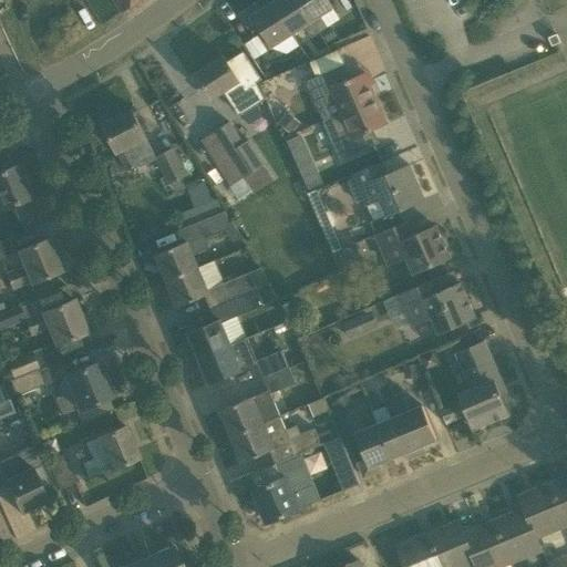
[(114,0),(123,12),(140,0),(114,0)]
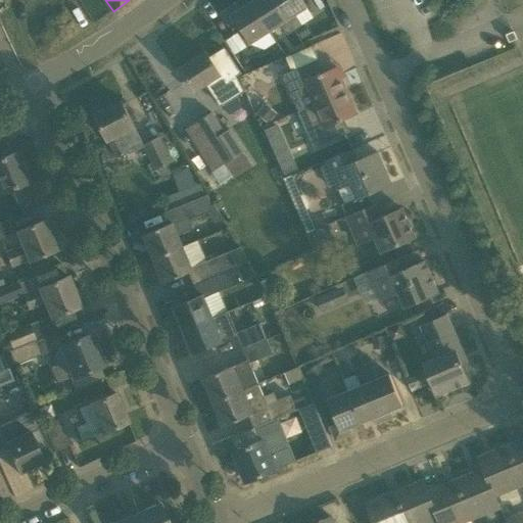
[(253,0),(251,2),(270,31),(281,24),(288,34),(295,30),(276,0),(253,0)]
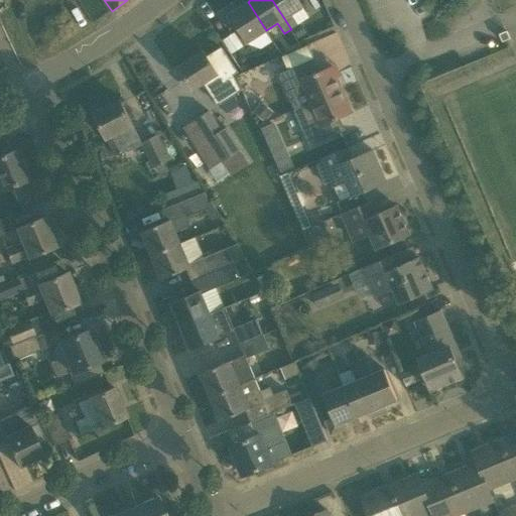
[(272,0),(291,29),(298,24),(291,14),(302,7),(298,0),(272,0)]
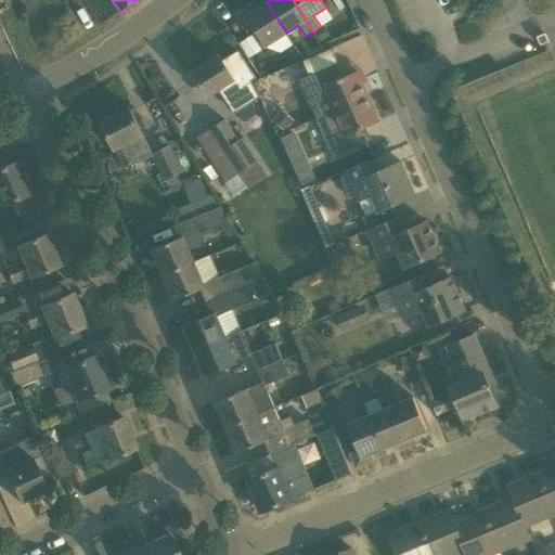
[(252,3),(235,14),(244,27),(250,23),(266,46),(286,33),(267,2),(255,10),(252,3)]
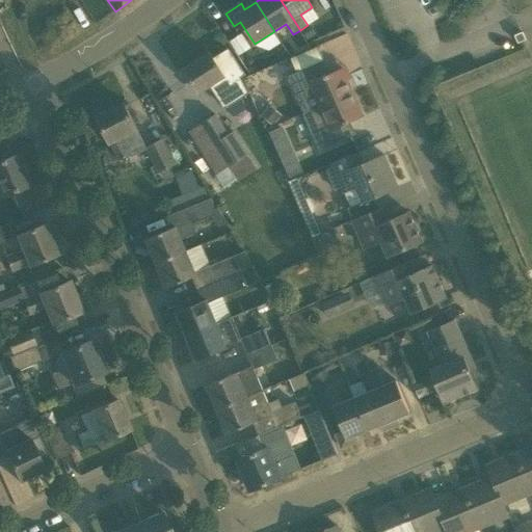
[(310,25),(301,30),(308,40),(316,34),(310,25)]
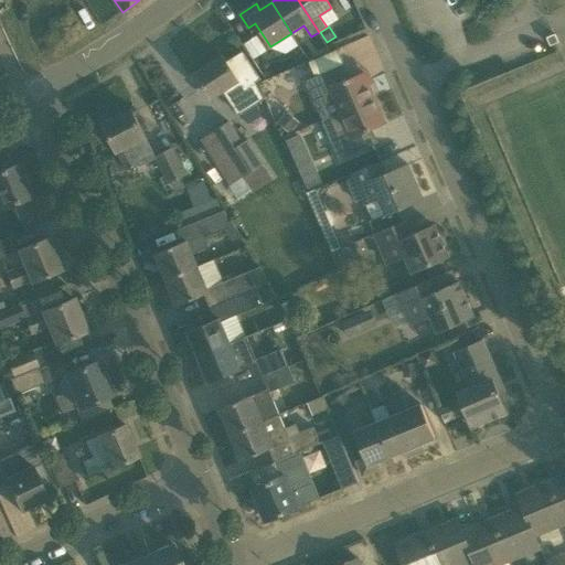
[(257,35),(244,43),(251,54),(264,46),(257,35)]
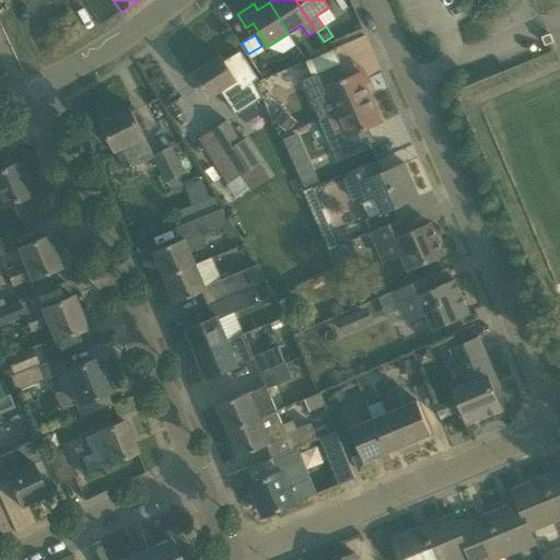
[(551,47),(548,41),(540,44),(543,50),(551,47)]
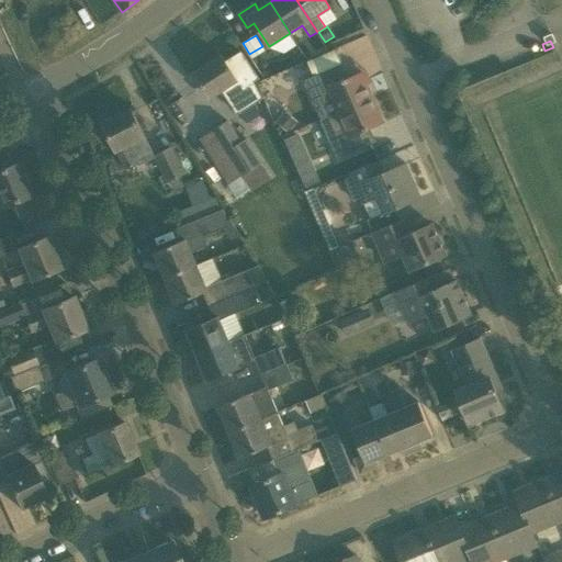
[(222,56),(194,74),(210,98),(223,89),(240,115),(267,98),(257,83),(262,79),(244,51),(226,63),(222,56)]
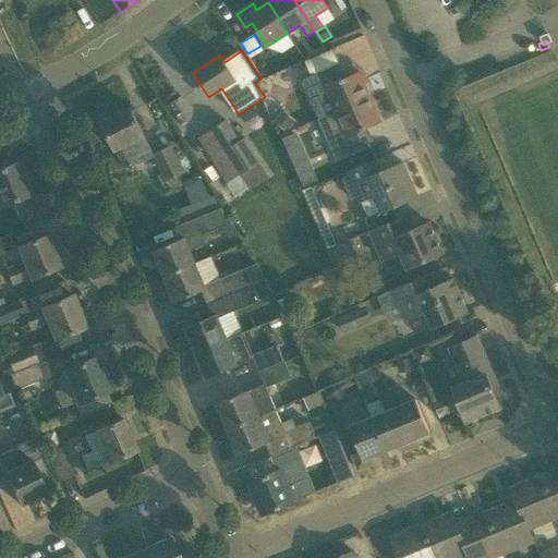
[(330,98),(336,111),(370,96),(360,71),(346,76),(340,63),(302,80),(313,106),(330,98)]
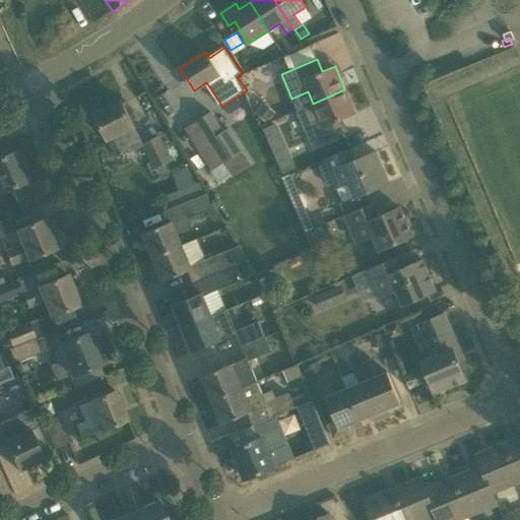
[(344,89),(313,104),(297,111),(312,146),(348,131),(342,118),(354,113),(344,89)]
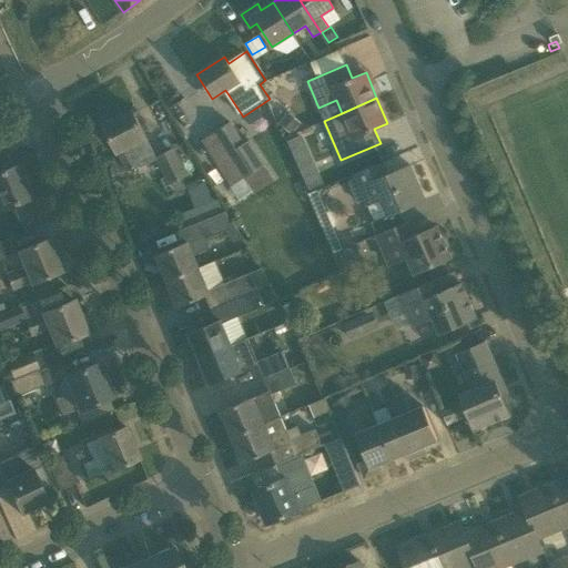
[(127,171),(155,158),(145,139),(131,109),(102,123),(118,153),(127,171)]
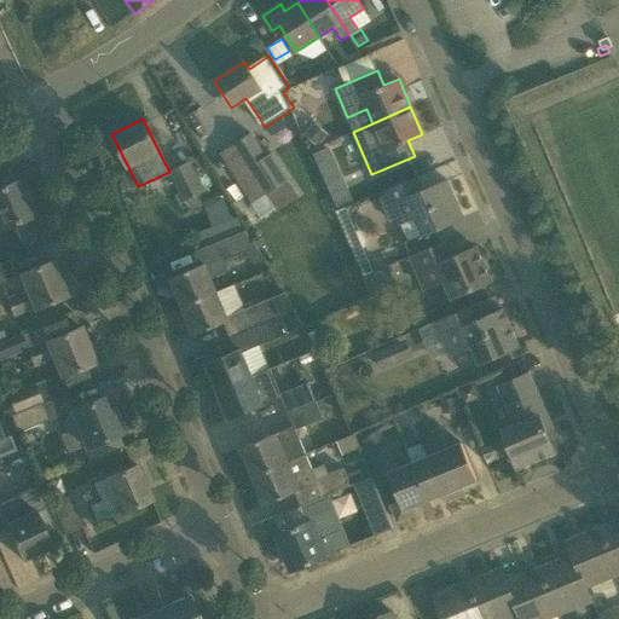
[(314,122),(305,134),(319,146),(329,134),(314,122)]
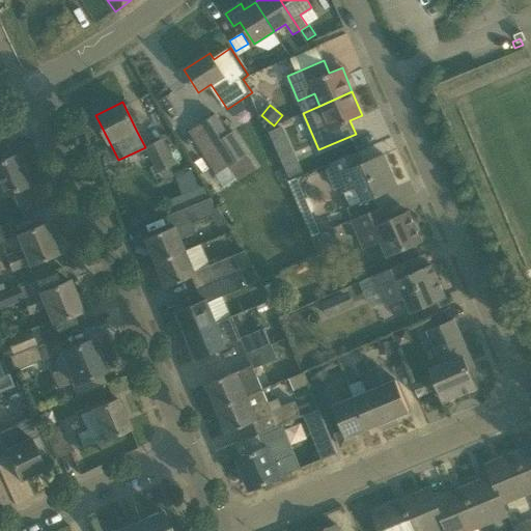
[(234,131),(227,135),(215,114),(201,122),(229,166),(249,154),(234,131)]
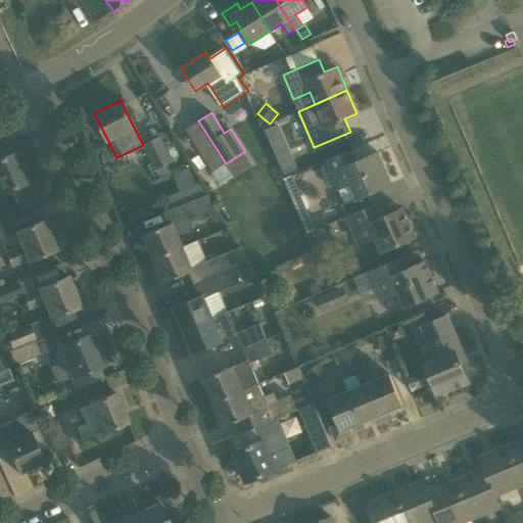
[(280,124),(267,130),(272,141),(285,135),(280,124)]
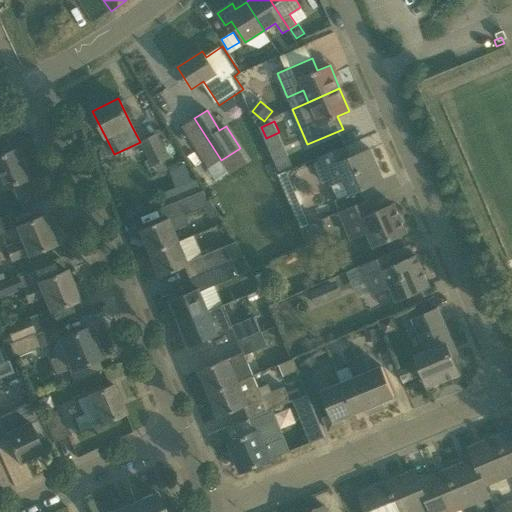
[(156,134),(141,142),(154,166),(169,158),(156,134)]
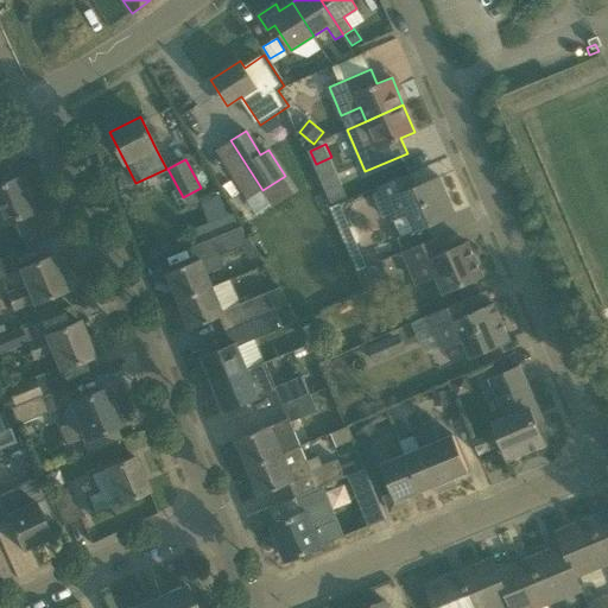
[(407,213),(415,229),(397,238),(403,251),(434,238),(429,225),(455,213),(439,177),(416,187),(409,173),(379,187),(392,219),(407,213)]
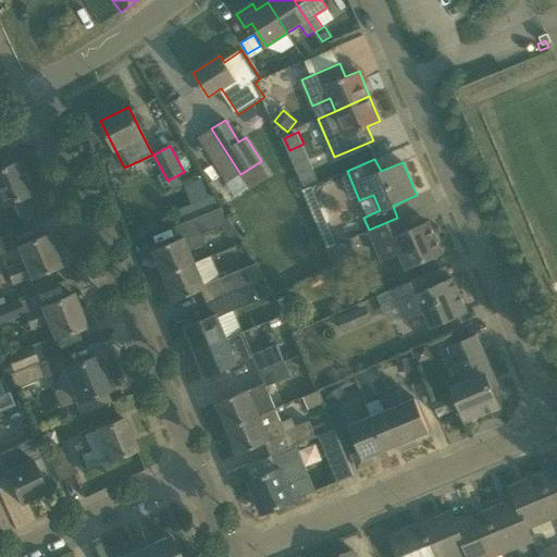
[(0,205),(10,201),(16,219),(37,211),(16,161),(0,168),(0,205)]
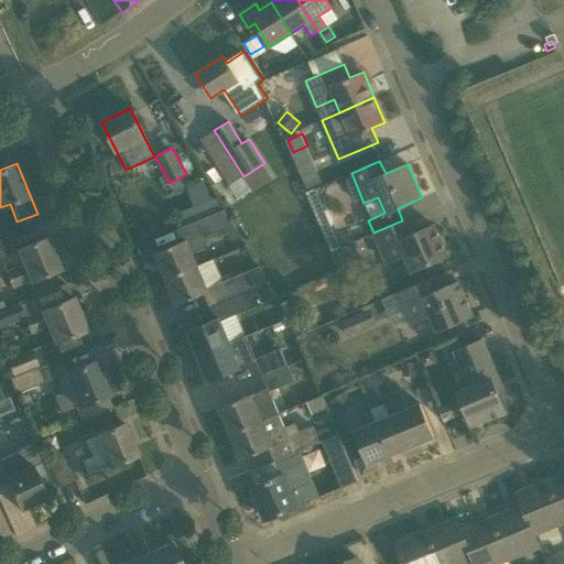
[(304,175),(308,187),(323,181),(318,169),(304,175)]
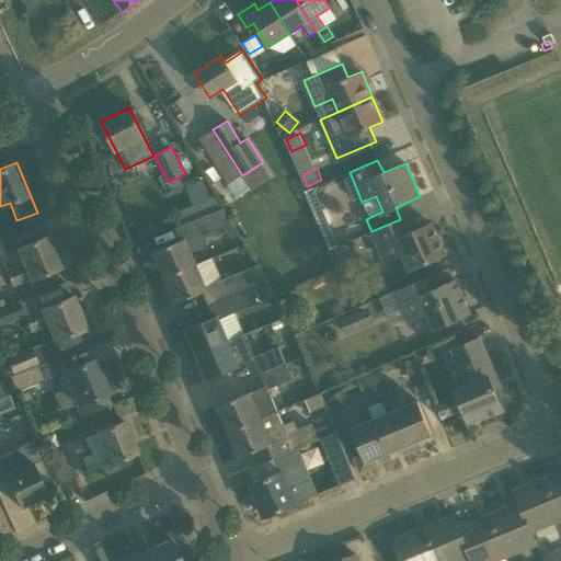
[(329,250),(338,247),(328,224),(331,222),(332,217),(330,213),(325,209),(323,210),(313,187),(305,192),(329,250)]
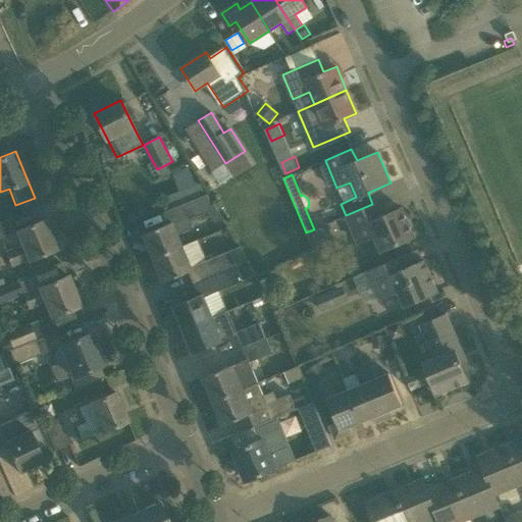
[(144,233),(154,258),(183,246),(178,235),(194,228),(191,219),(210,211),(213,210),(207,195),(167,212),(171,222),(144,233)]
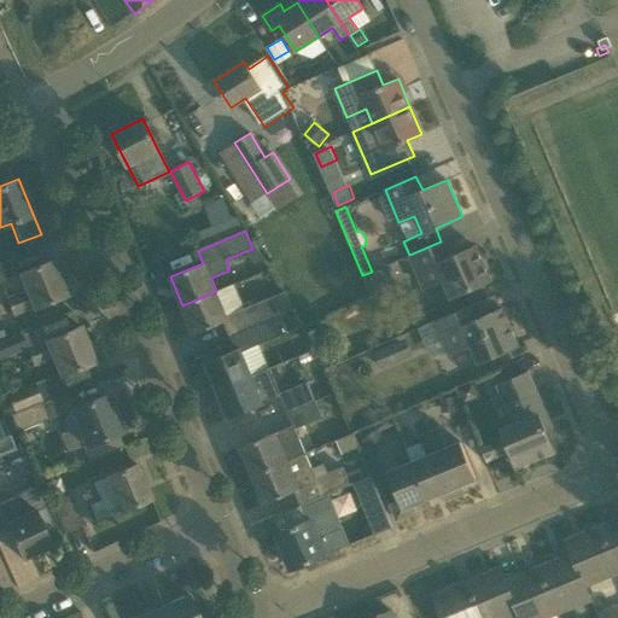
[(441,242),(409,255),(423,286),(443,278),(452,297),(490,280),(476,246),(448,258),(441,242)]
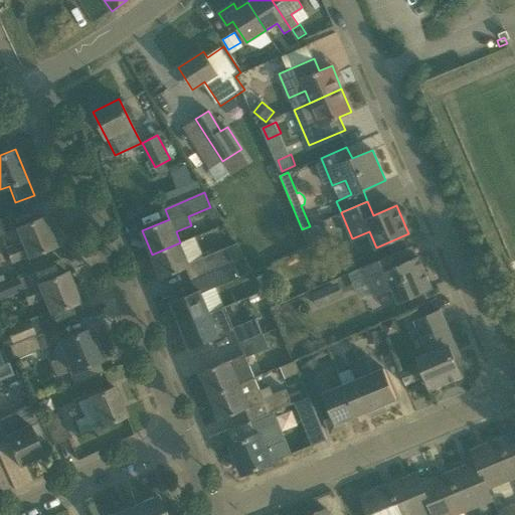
[(0,218),(0,236),(13,231),(7,216),(0,218)]
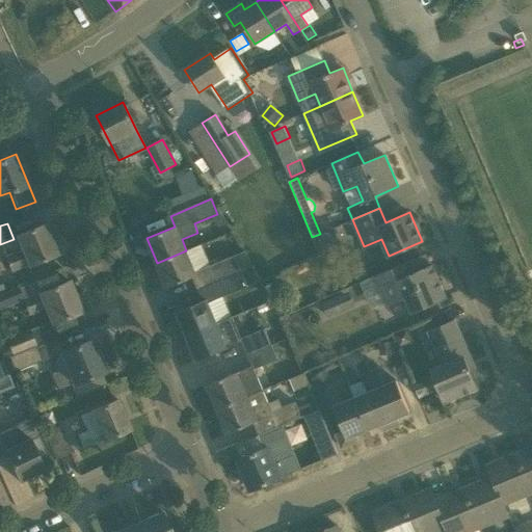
[(29,265),(57,254),(45,223),(17,235),(22,249),(5,257),(11,271),(28,264),(29,265)]
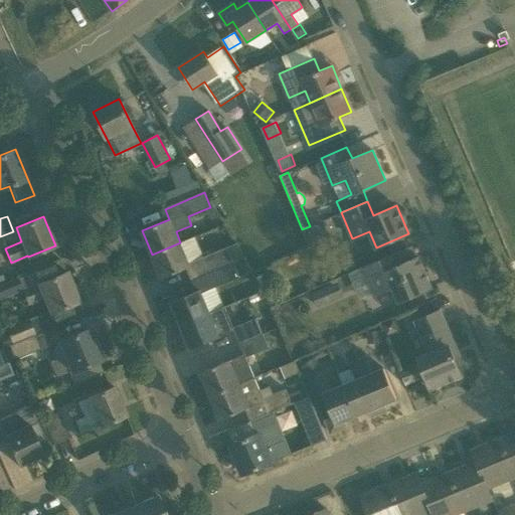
[(322,223),(308,229),(313,241),(327,235),(322,223)]
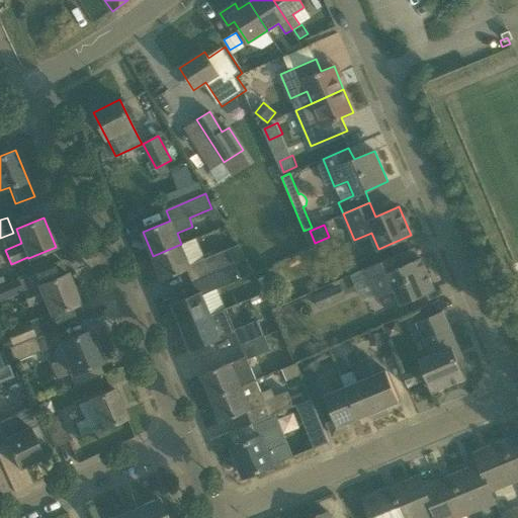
[(194,280),(235,264),(229,249),(190,265),(181,244),(153,256),(163,279),(189,268),(194,280)]
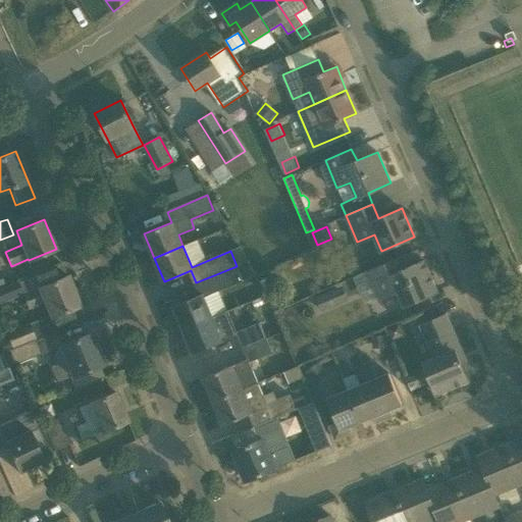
[(243,246),(230,251),(237,266),(249,261),(243,246)]
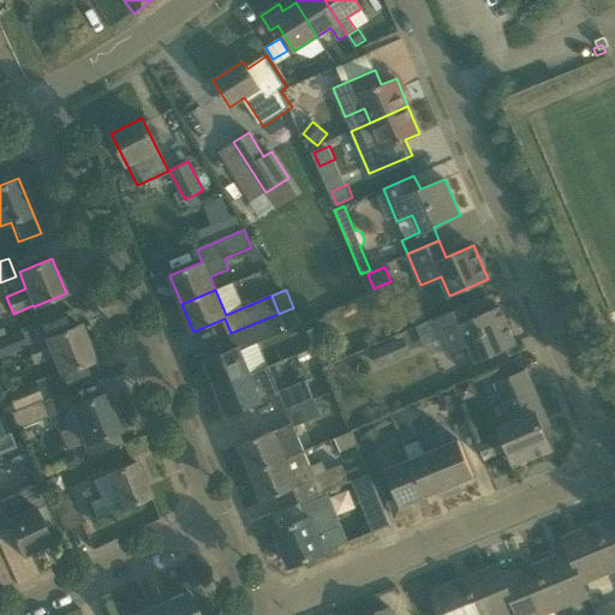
[(476,317),(470,303),(434,318),(448,352),(469,342),(476,360),(515,344),(500,306),(476,317)]
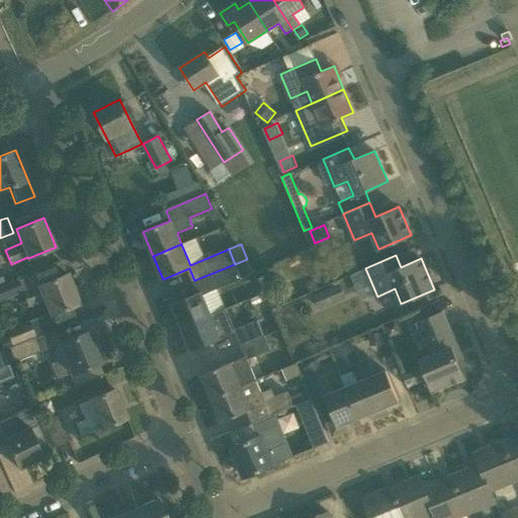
[(202,294),(240,278),(235,264),(194,280),(199,291),(172,303),(182,327),(210,315),(202,294)]
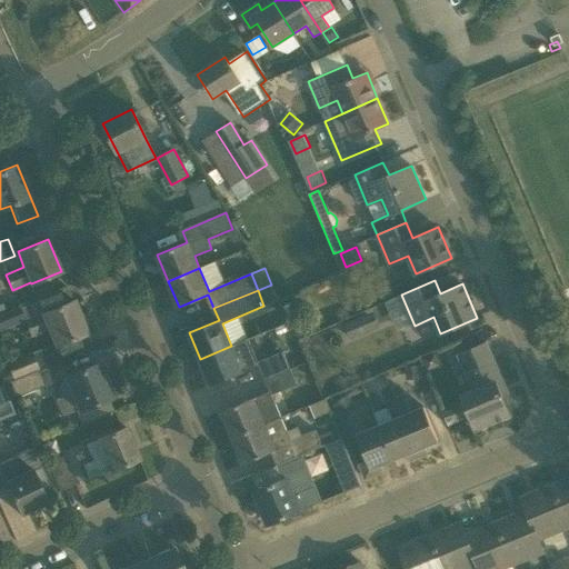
[(73,300),(42,312),(26,320),(25,320),(30,336),(49,328),(56,346),(87,332),(73,300)]
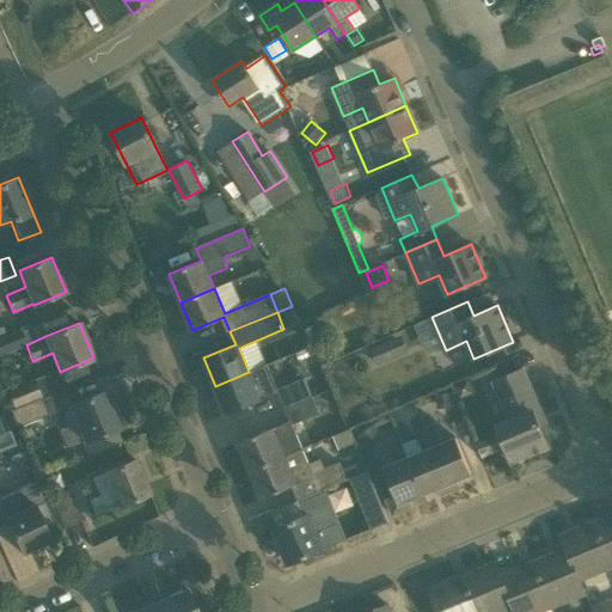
[(0,354),(26,344),(28,344),(22,330),(0,337),(0,354)]
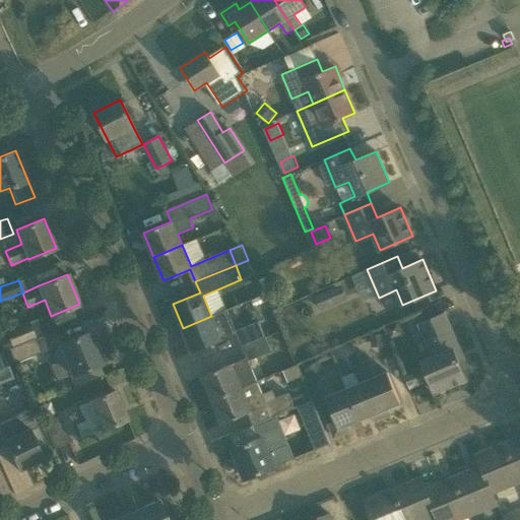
[(314,296),(321,312),(347,300),(340,284),(314,296)]
